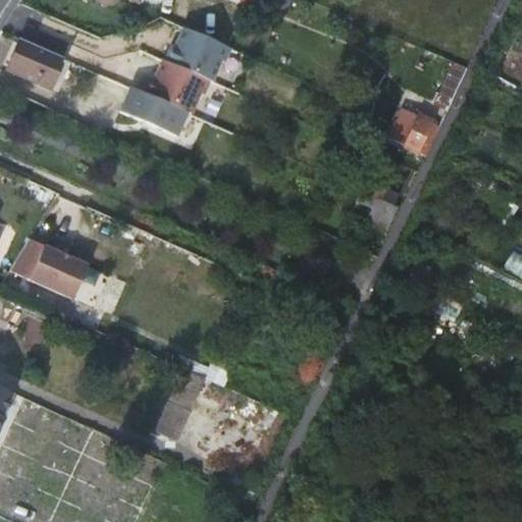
[(39,22),(30,44),(61,57),(70,37),(67,29),(46,19),(41,20),(39,22)]
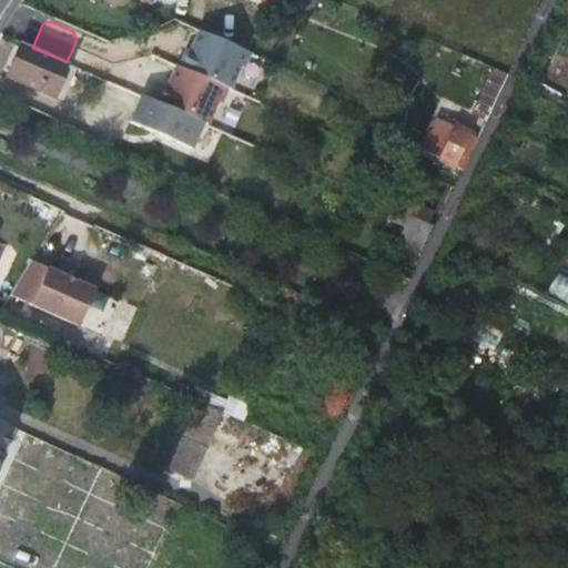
[(32,48),(21,43),(7,77),(54,98),(69,64),(67,62),(32,48)]
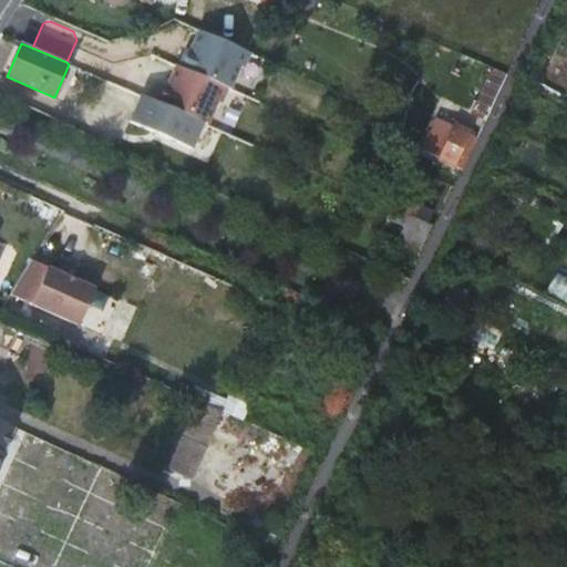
[(477,135),(506,73),(488,65),(460,126),(477,135)]
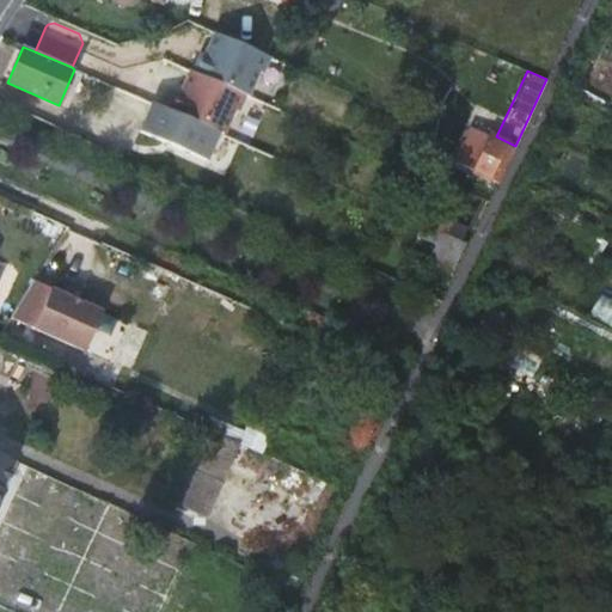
[(154,104),(141,133),(207,161),(220,133),(154,104)]
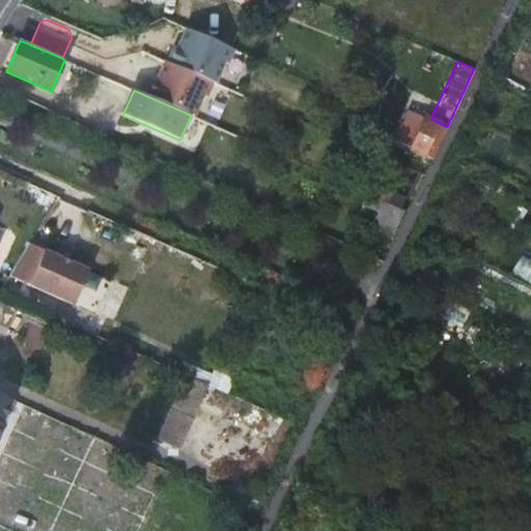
[(434,157),(447,127),(430,118),(418,112),(403,143),(434,157)]
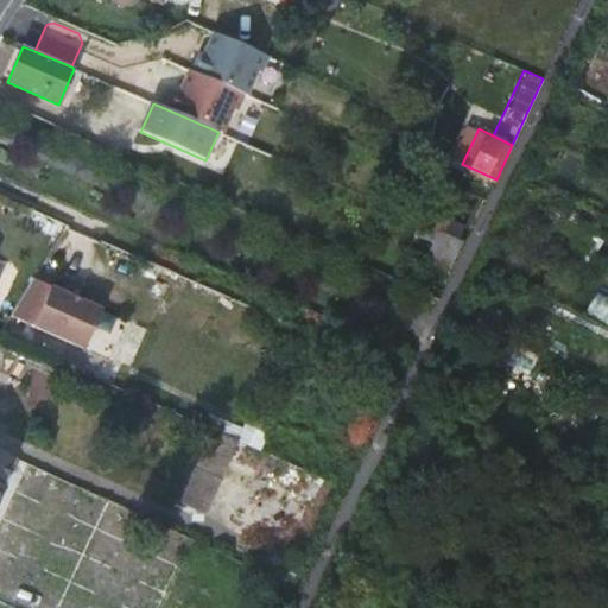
[(467,242),(439,229),(429,252),(456,264),(467,242)]
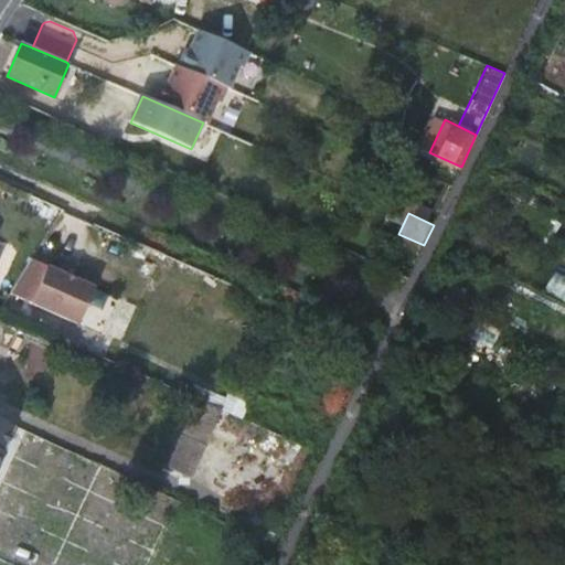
[(33,259),(12,294),(81,323),(97,288),(33,259)]
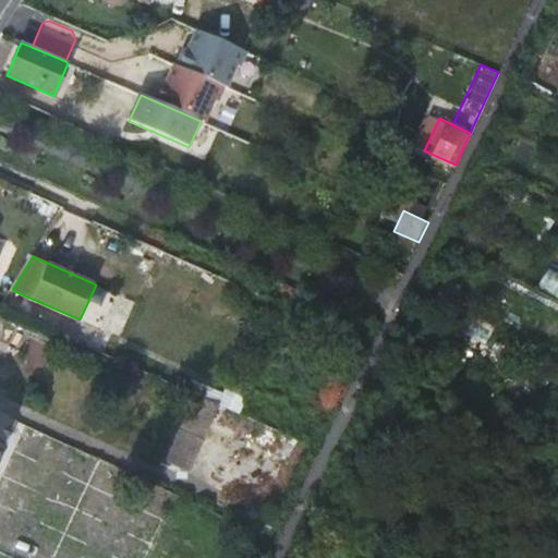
[(538,287),(557,296),(557,269),(549,266),(538,287)]
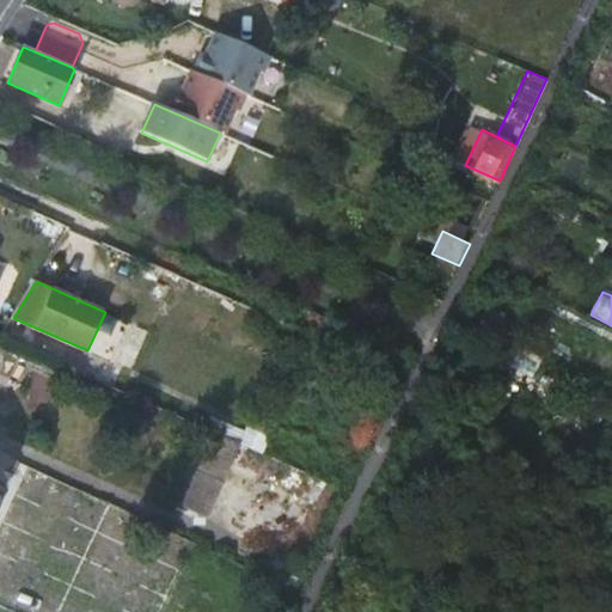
[(230,422),(225,435),(265,450),(270,436),(230,422)]
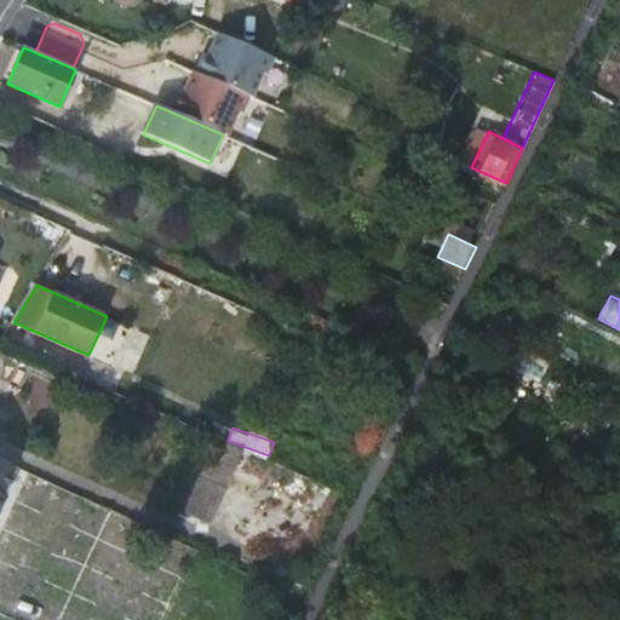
[(199,432),(170,506),(214,524),(244,449),(199,432)]
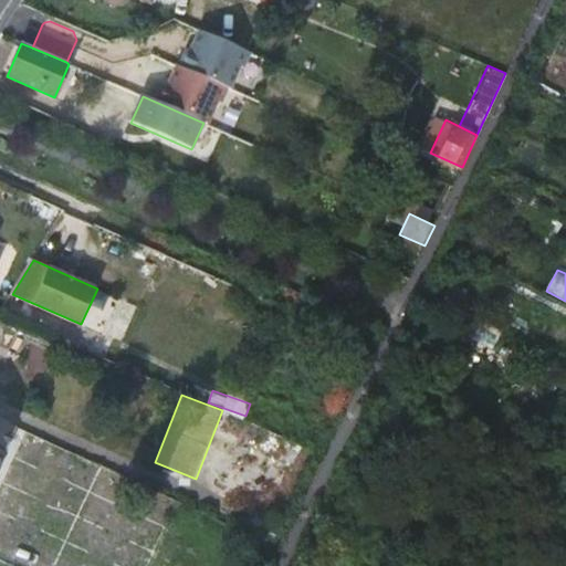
[(0,423),(0,456),(12,430),(0,423)]
